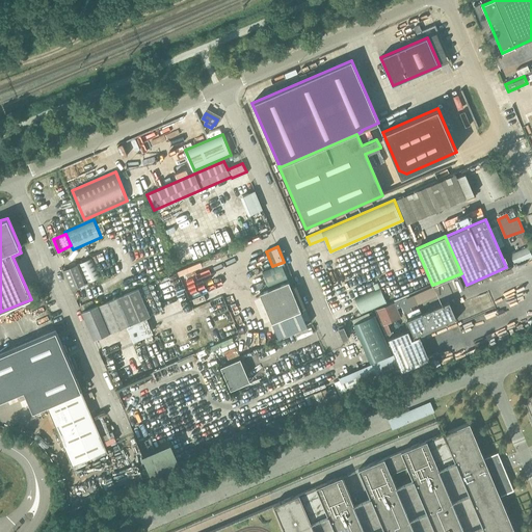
[(498,248),(501,257),(507,254),(503,246),(498,248)]
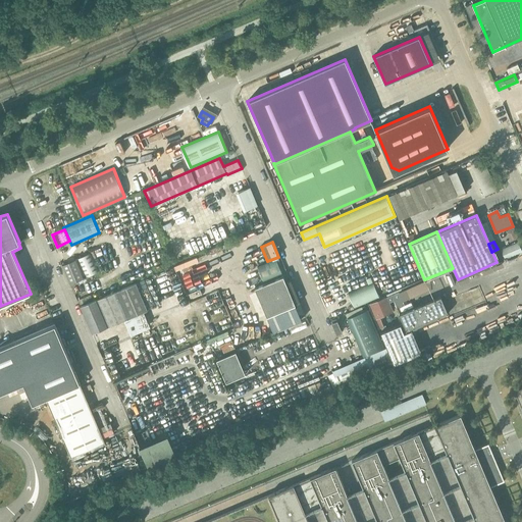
[(87,277),(99,271),(91,252),(77,258),(87,277)]
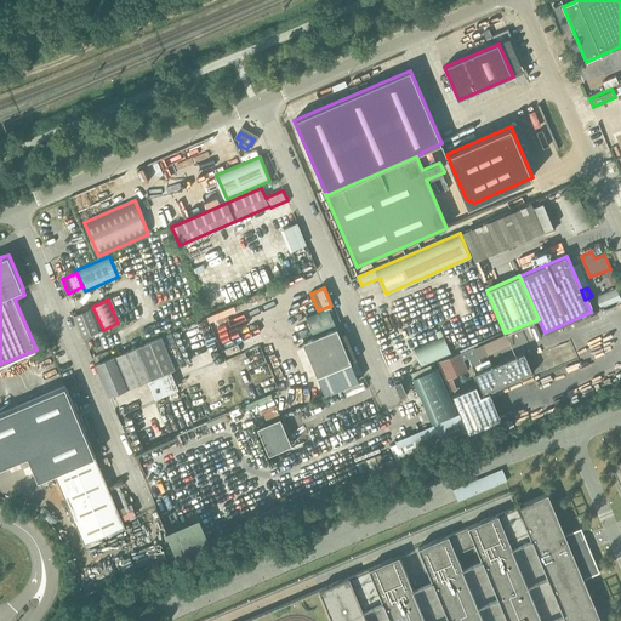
[(74,315),(84,337),(100,330),(90,308),(74,315)]
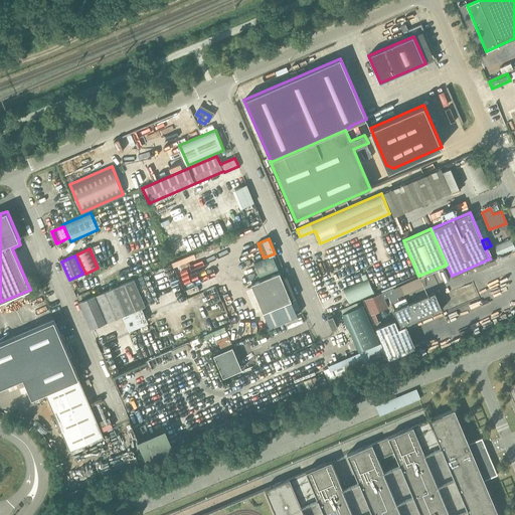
[(279,271),(273,255),(253,263),(261,279),(279,271)]
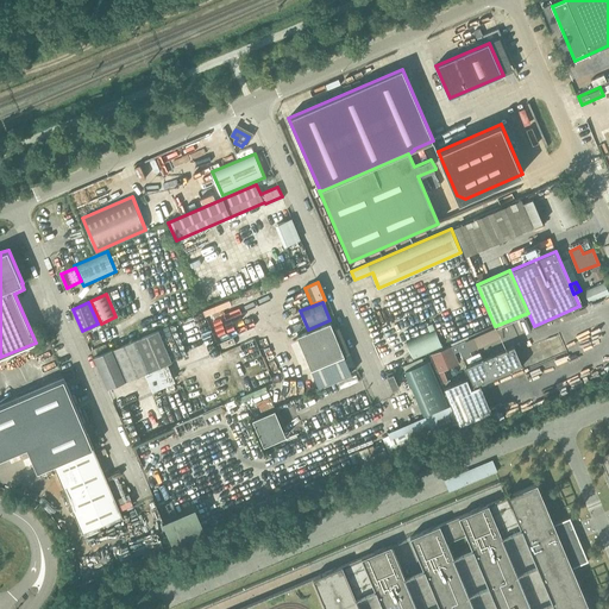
[(333,328),(333,326),(331,321),(297,336),(312,369),(345,355),(351,352),(339,326),(333,328)]
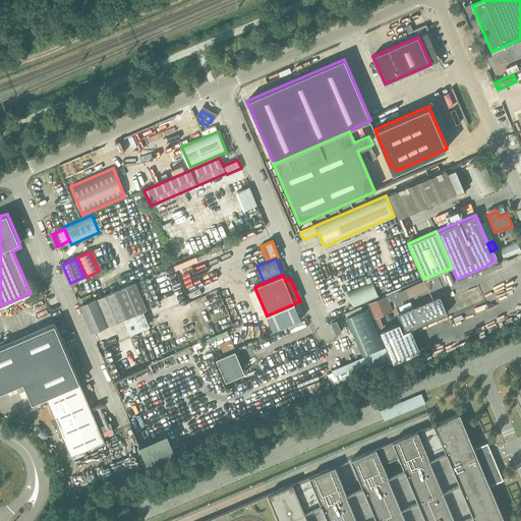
[(379,297),(372,282),(348,293),(354,308),(379,297)]
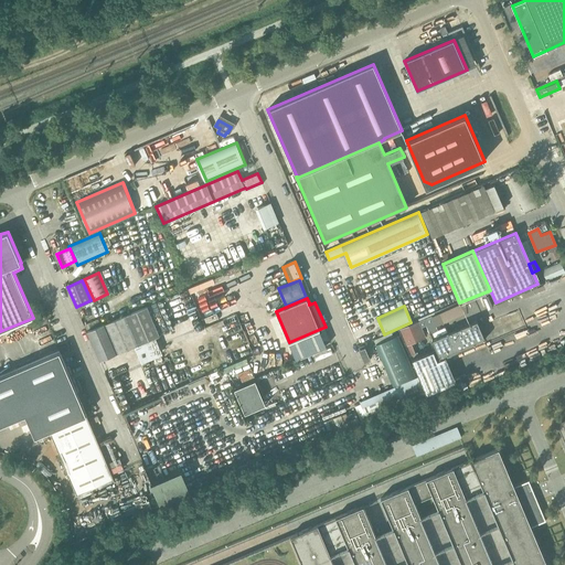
[(99,359),(159,334),(147,307),(87,331),(99,359)]
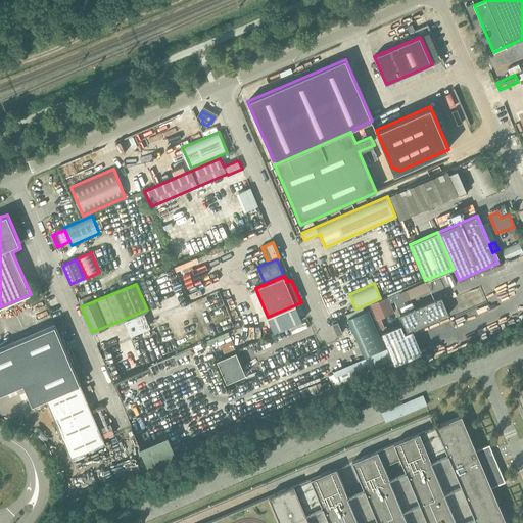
[(403,323),(408,332),(449,314),(442,296),(400,315),(403,323)]
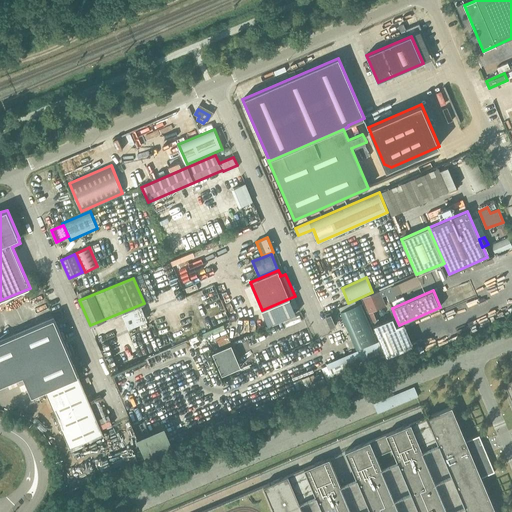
[(373,322),(377,320),(373,311),(386,306),(380,291),(362,298),(373,322)]
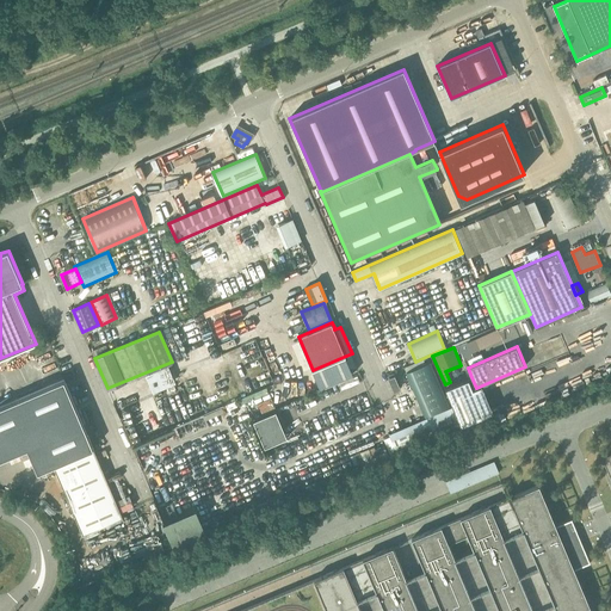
[(312,371),(320,389),(353,376),(345,358),(312,371)]
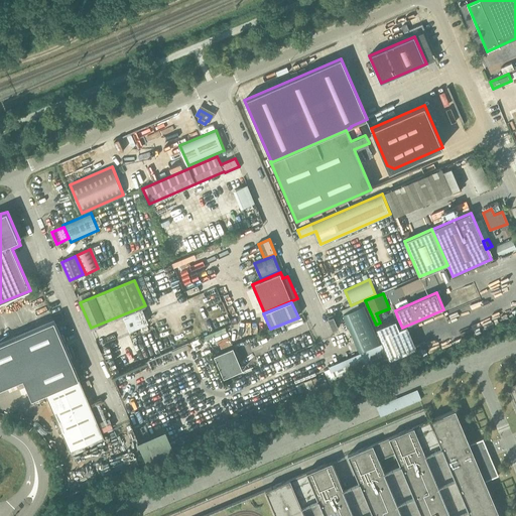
[(359,352),(380,344),(363,305),(343,314),(359,352)]
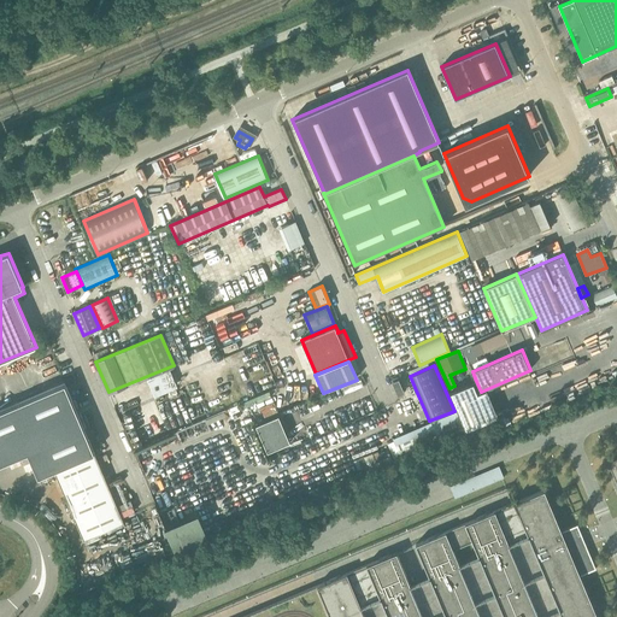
[(348,383),(351,391),(365,385),(362,378),(348,383)]
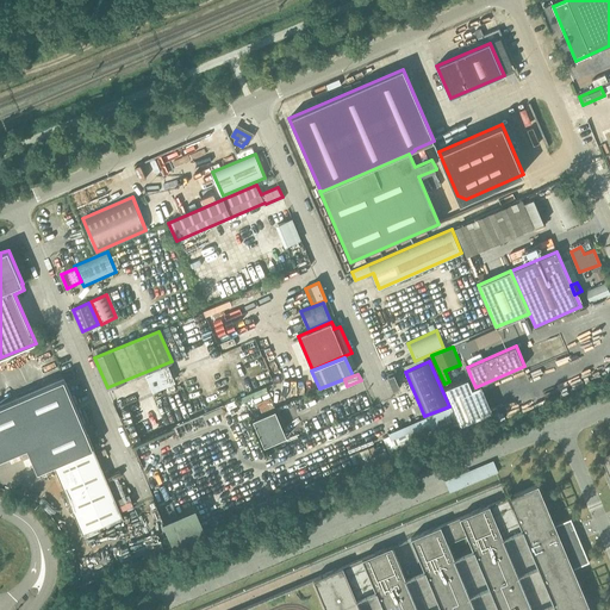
[(452,406),(460,423),(461,427),(484,416),(468,378),(444,387),(452,406)]
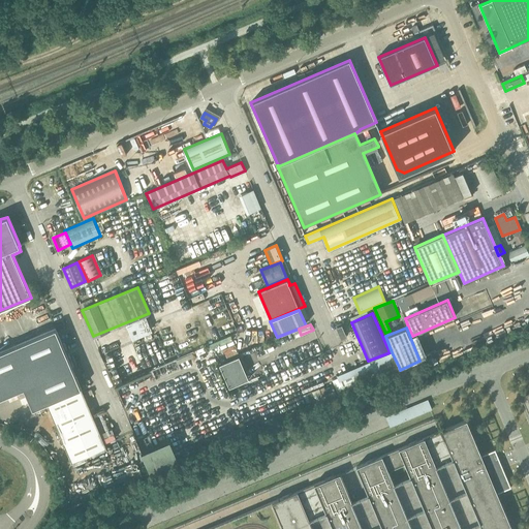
[(47,404),(72,463),(106,448),(56,329),(0,352),(0,398),(24,389),(33,409),(47,404)]
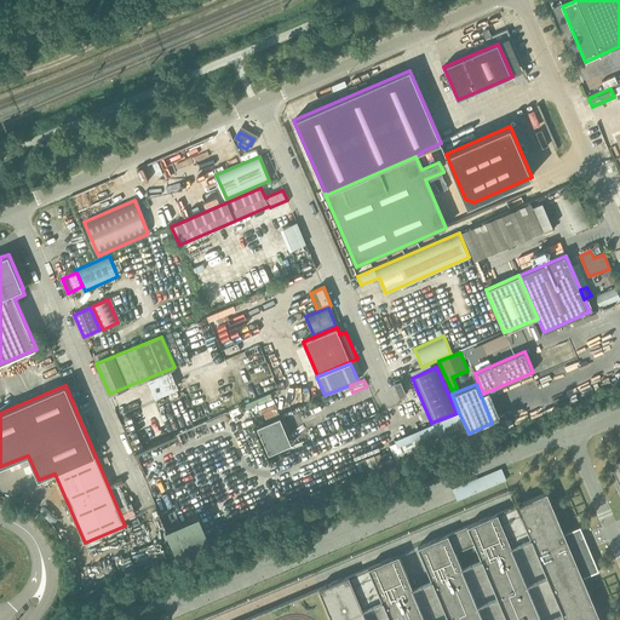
[(403,458),(468,430),(459,413),(396,441),(403,458)]
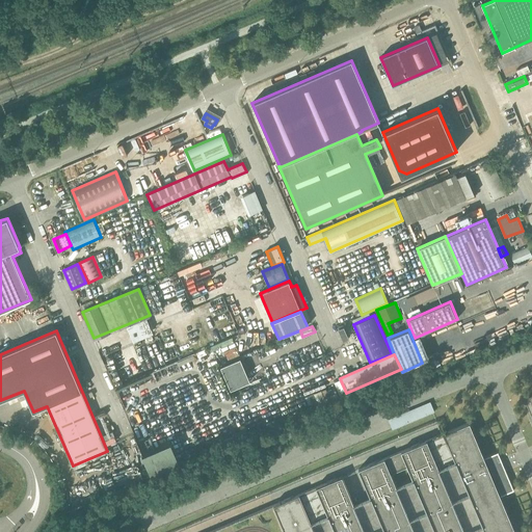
[(229,391),(230,391),(250,381),(240,358),(219,368),(229,391)]
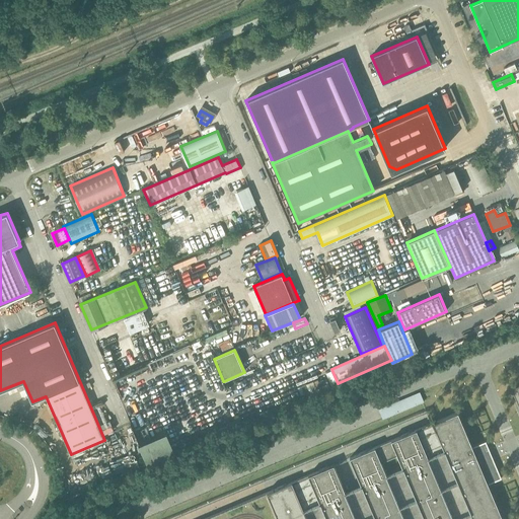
[(503,518),(488,484),(502,478),(494,460),(486,441),(472,446),(458,412),(350,457),(361,486),(345,493),(334,464),(267,493),(278,518),(456,518),(458,518),(503,518)]
